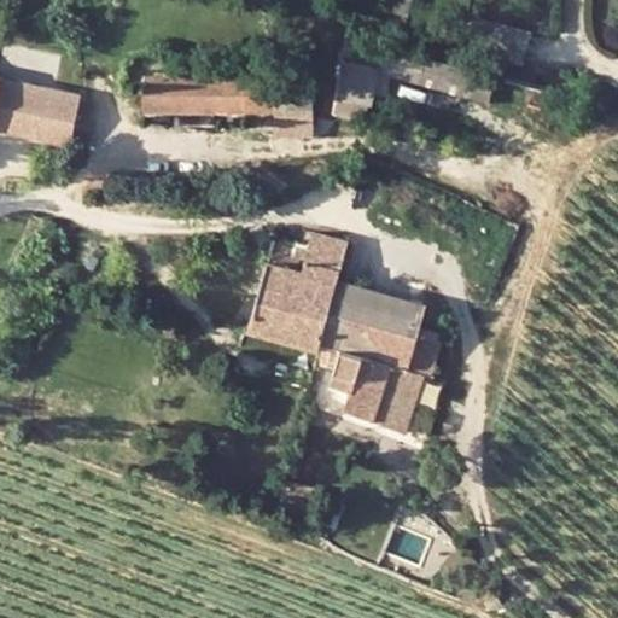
[(409,0),(378,0),(374,24),(404,30),(409,0)]
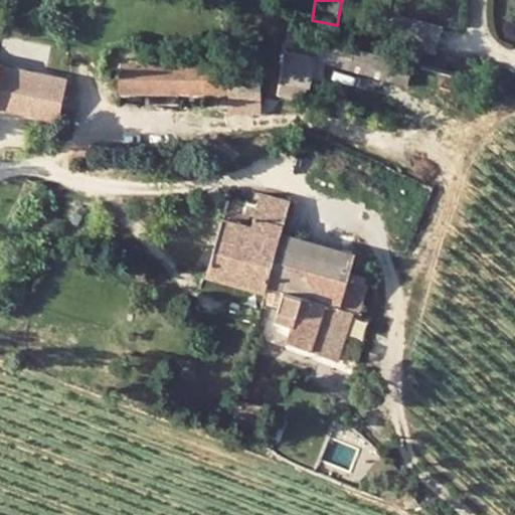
[(397,13),(391,41),(440,54),(445,25),(397,13)]
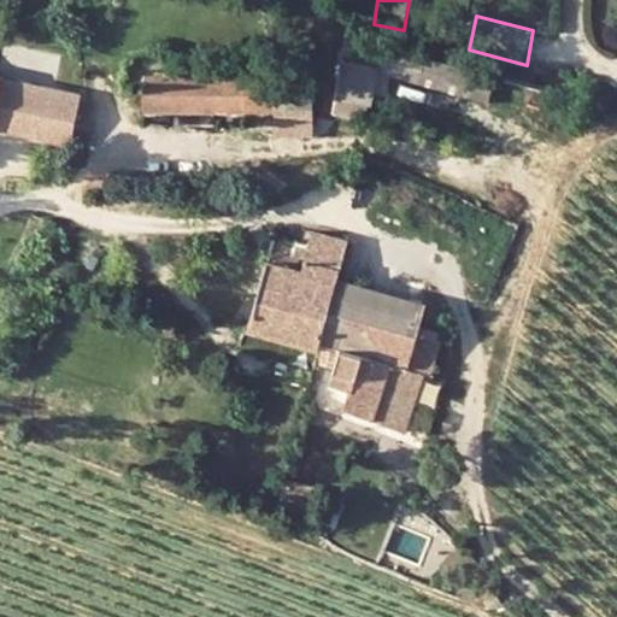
[(338,64),(331,117),(360,121),(364,110),(368,110),(375,76),(375,69),(421,82),(425,62),(342,37),(338,64)]
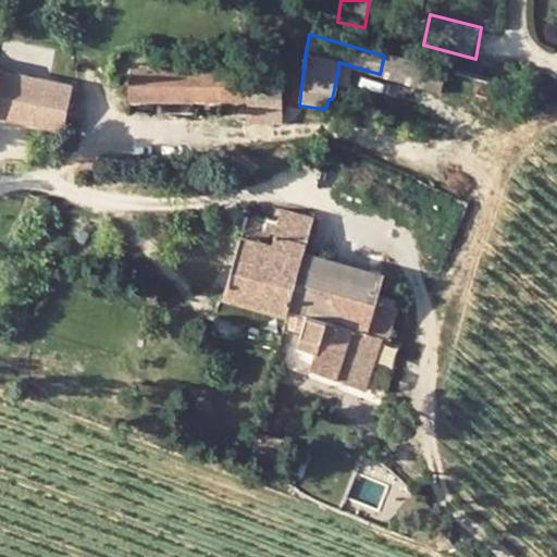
[(130,74),(130,103),(247,104),(247,79),(130,74)]
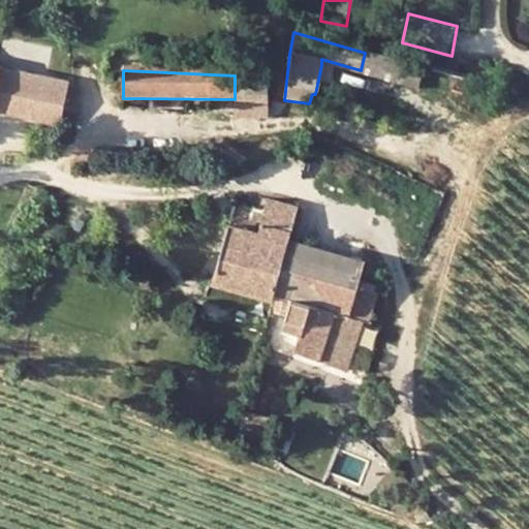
[(0,117),(51,126),(59,84),(0,71),(0,117)]
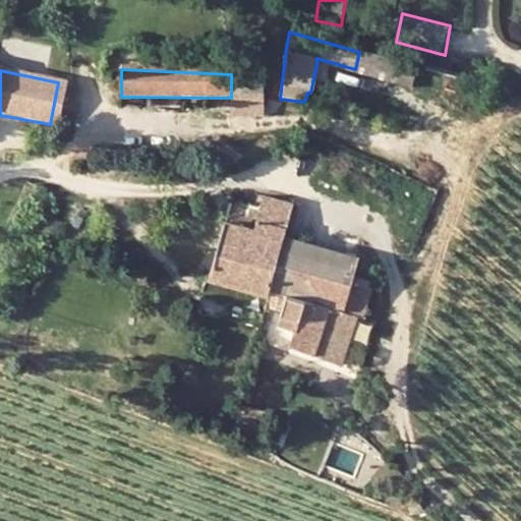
[(231,98),(264,99),(265,76),(231,74),(231,98)]
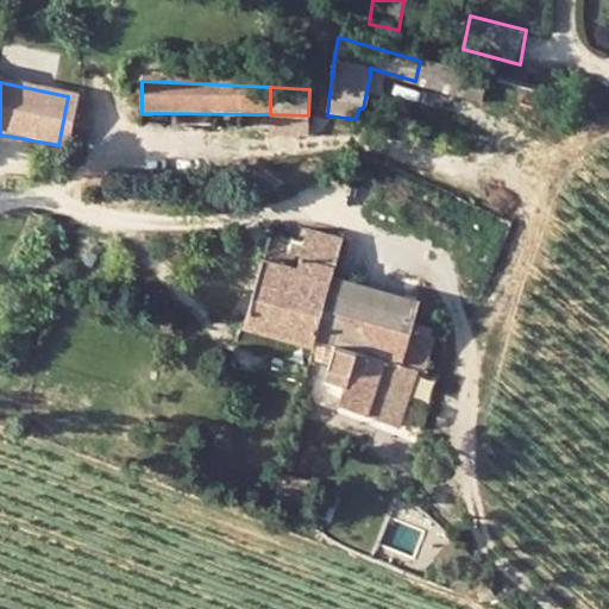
[(243,328),(312,349),(313,340),(327,281),(338,248),(302,236),(299,248),(265,238),(243,328)]
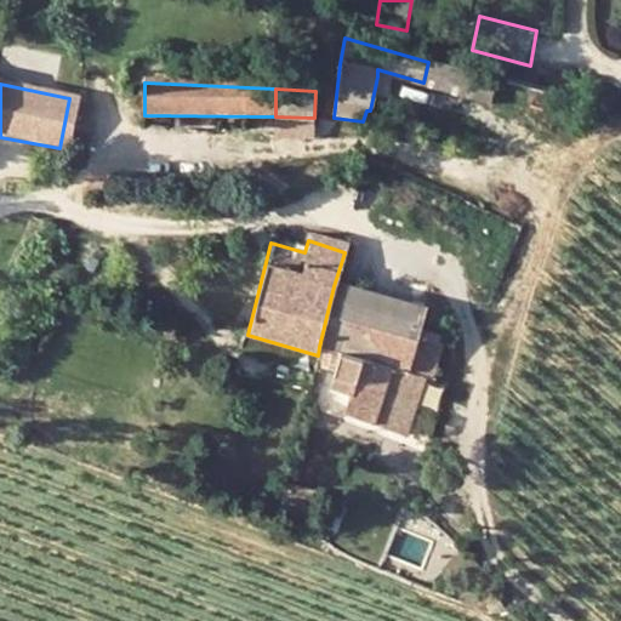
[(423,286),(386,278),(380,301),(416,311),(423,286)]
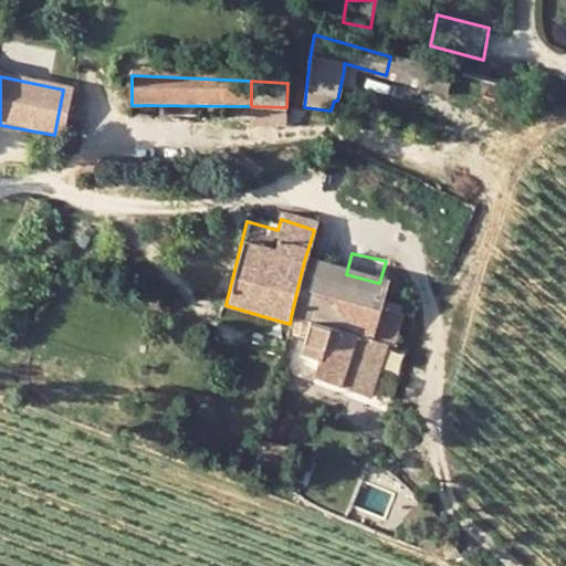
[(310,322),(325,268),(304,261),(291,316),(310,322)]
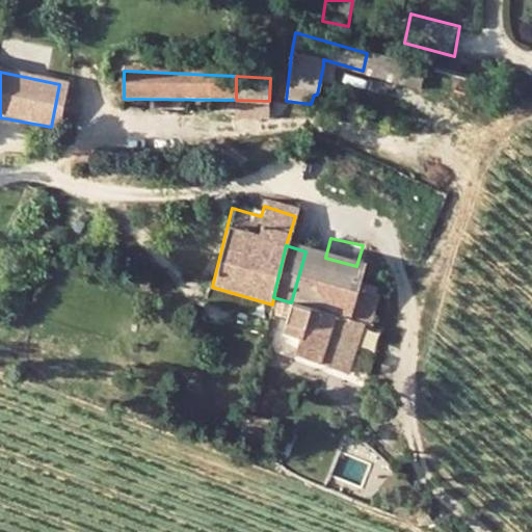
[(291,302),(344,316),(350,290),(356,266),(325,258),(306,251),(291,302)]
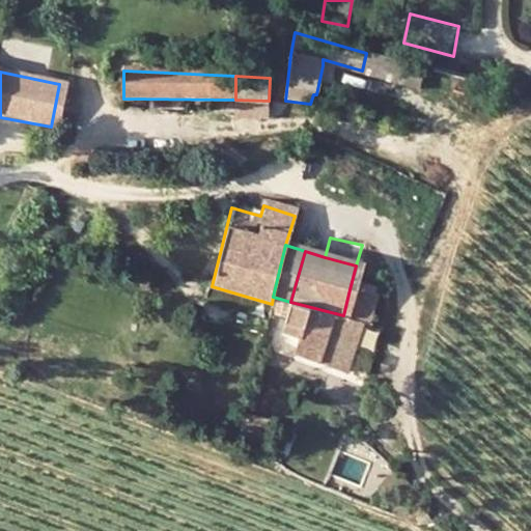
[(367,329),(375,297),(350,289),(343,315),(290,302),(282,332),(297,336),(292,355),(346,367),(356,326),(367,329)]
